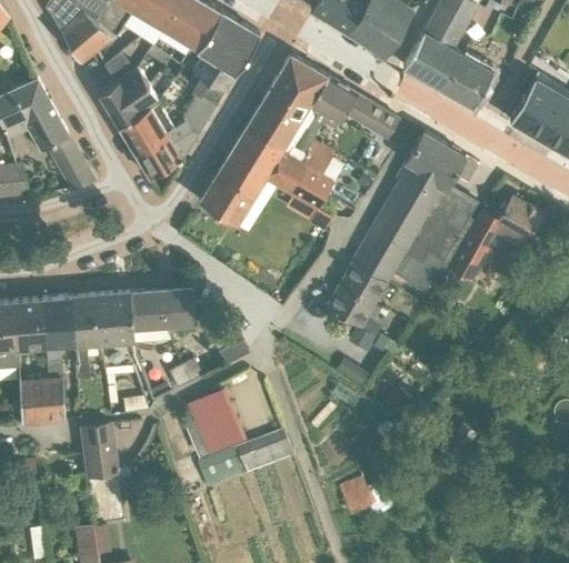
[(0,0),(0,31),(11,17),(0,0)]
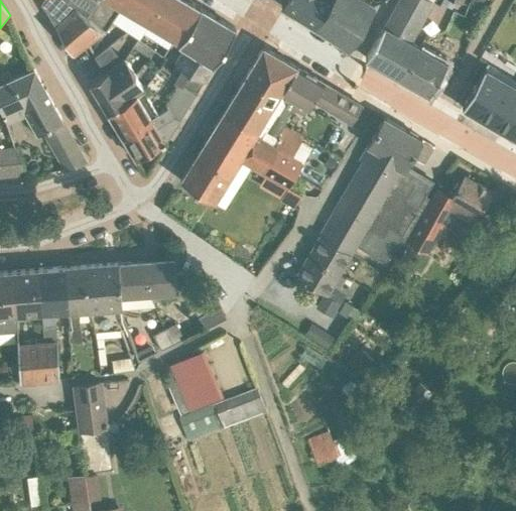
[(99,0),(46,0),(41,6),(55,30),(76,11),(85,19),(99,0)]
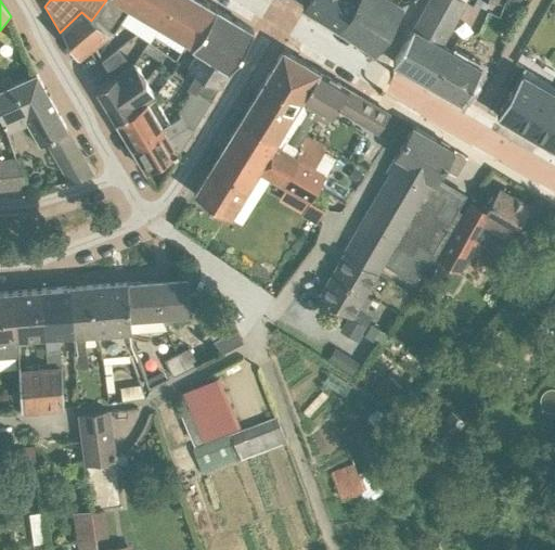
[(128,11),(156,30),(173,0),(106,0),(91,21),(112,38),(128,11)]
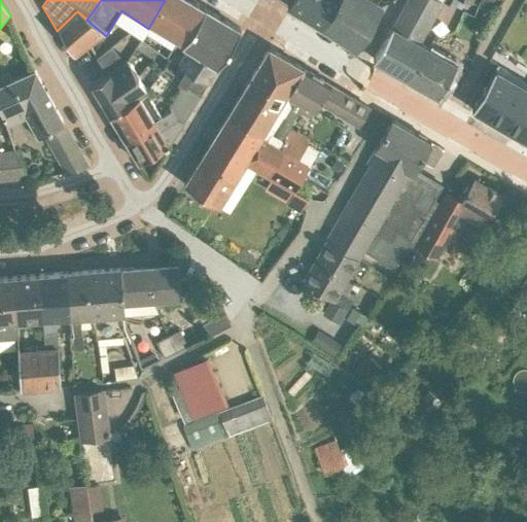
[(187,2),(184,0),(165,0),(148,29),(150,30),(166,39),(183,49),(205,12),(187,2)]
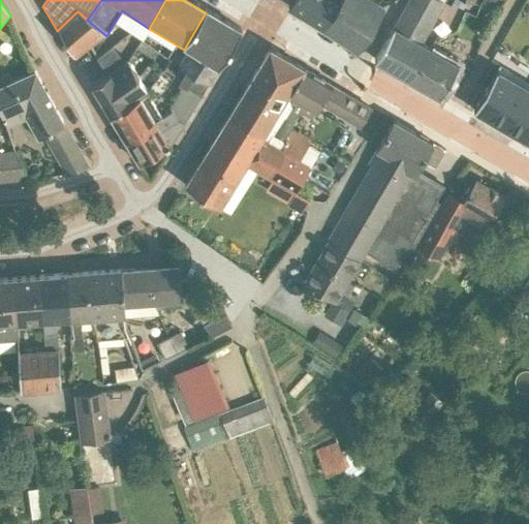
[(365,0),(293,0),(288,10),(359,55),(384,11),(365,0)]
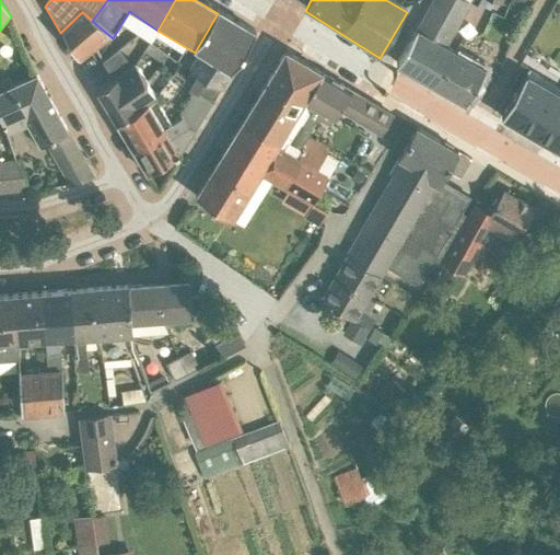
[(436,0),(418,34),(416,33),(397,68),(413,77),(456,0),(436,0)]
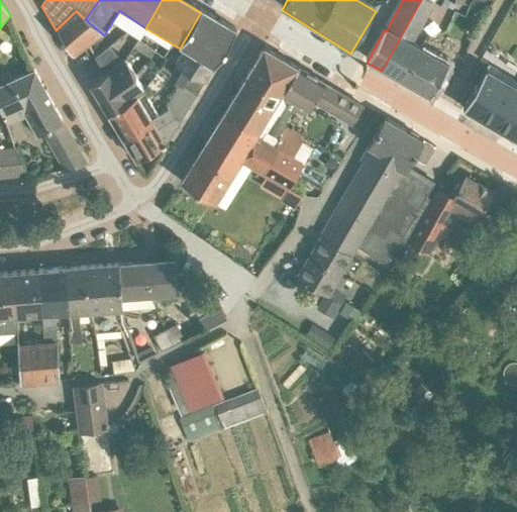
[(435,7),(426,2),(421,0),(382,71),(402,83),(421,49),(413,45),(435,7)]
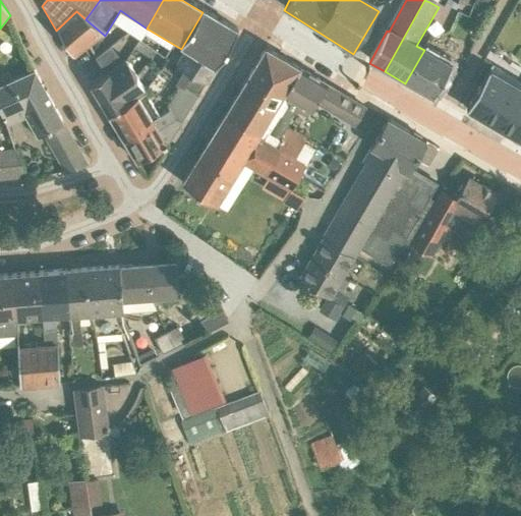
[(476,0),(475,4),(487,9),(490,0),(476,0)]
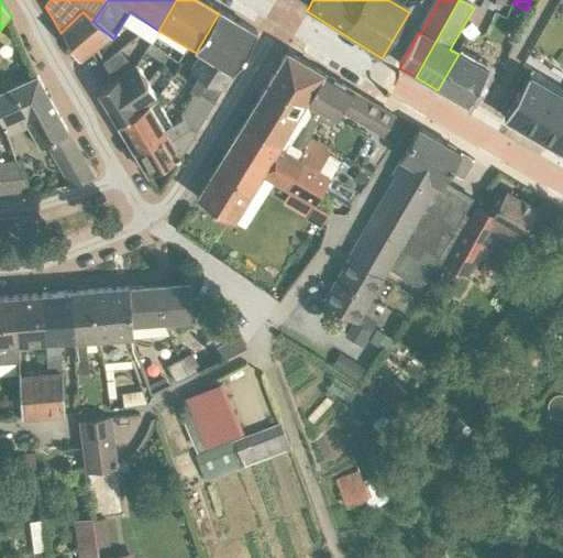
[(483,9),(493,14),(497,7),(486,1),(483,9)]
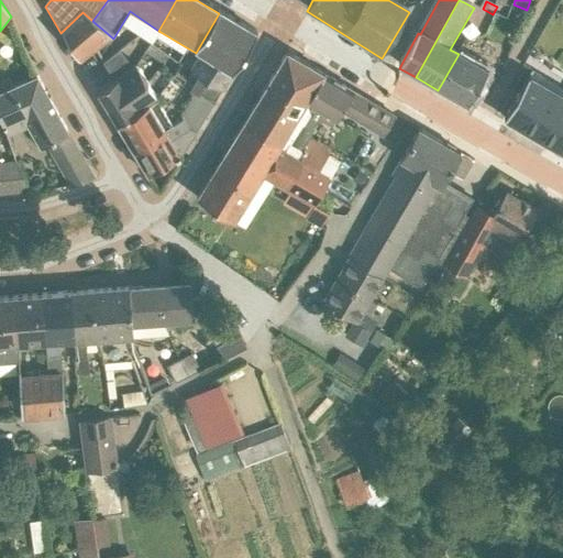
[(113,39),(92,21),(83,12),(61,33),(79,64),(113,39)]
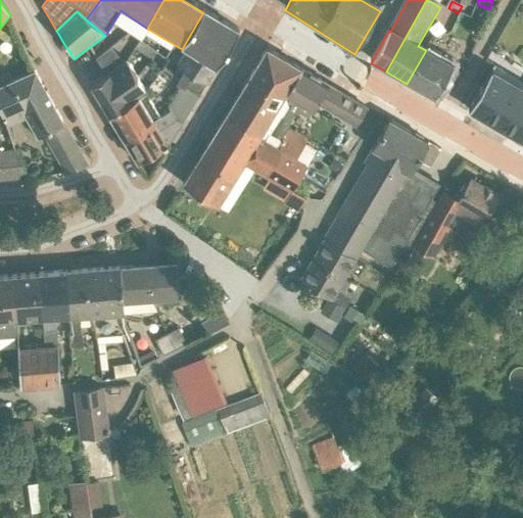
[(206,88),(239,34),(203,12),(182,49),(187,54),(177,67),(206,88)]
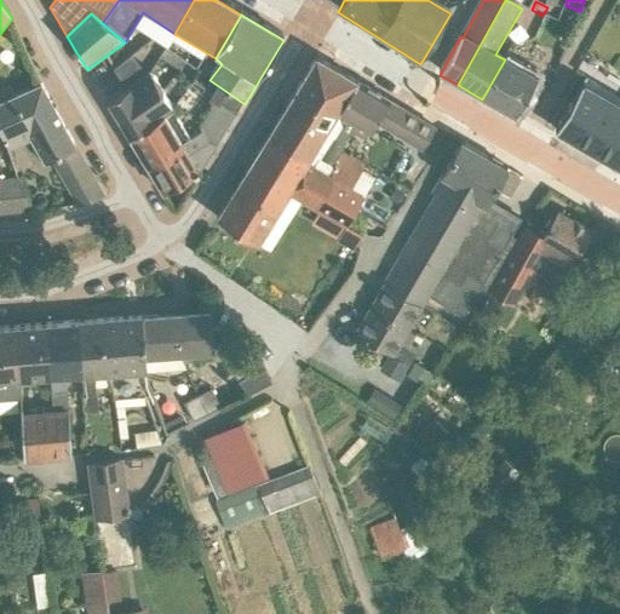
[(187,66),(167,52),(165,51),(160,61),(179,75),(187,66)]
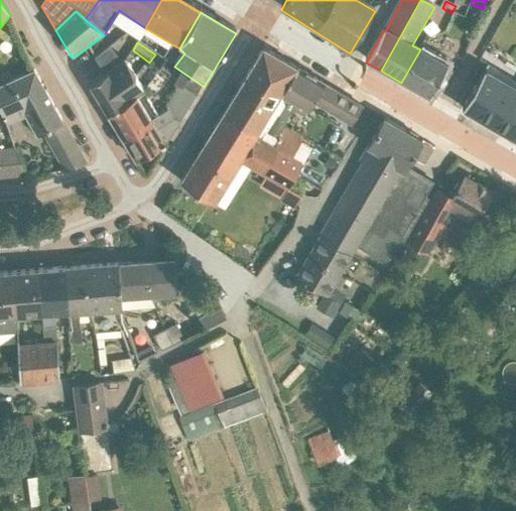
[(94,62),(105,78),(123,67),(110,49),(94,62)]
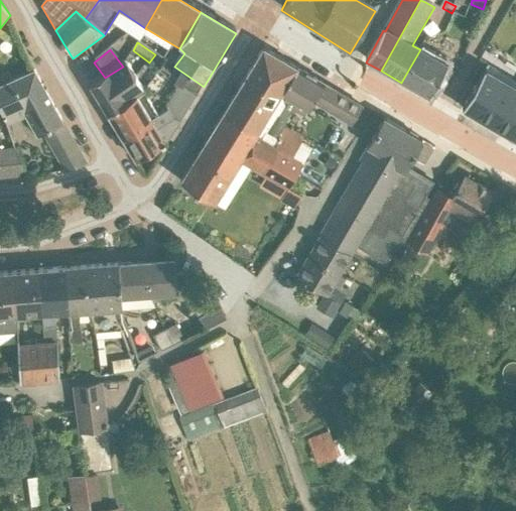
[(430,99),(449,66),(420,49),(401,83),(430,99)]
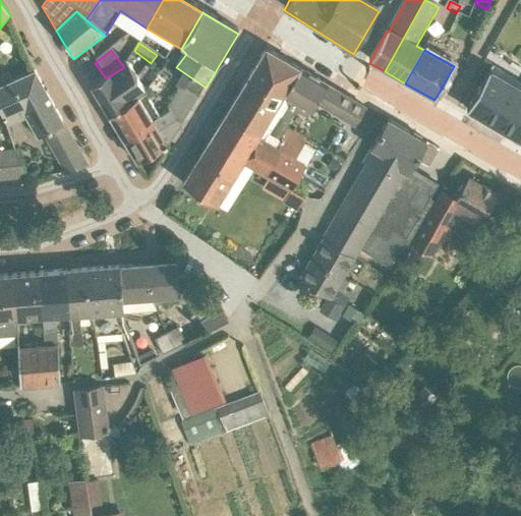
[(241,90),(275,111),(284,98),(300,71),(266,51),(241,90)]
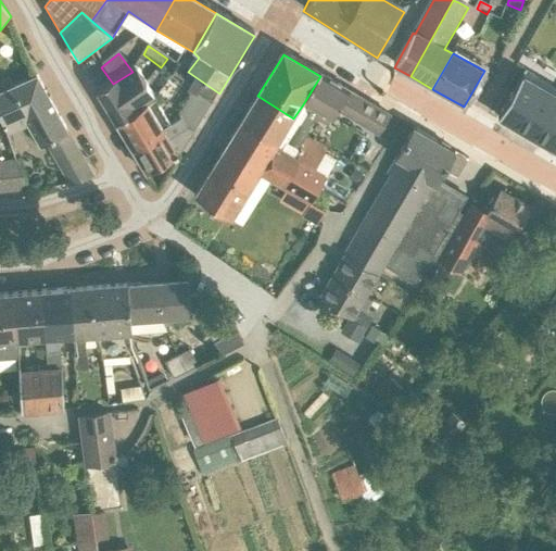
[(188,72),(187,73),(180,67),(173,76),(174,77),(169,82),(192,96),(211,107),(219,94),(188,72)]
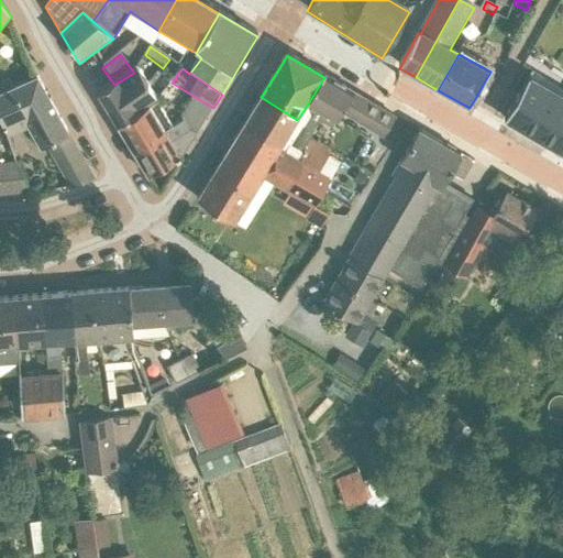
[(109,112),(147,89),(138,72),(134,73),(114,85),(98,95),(109,112)]
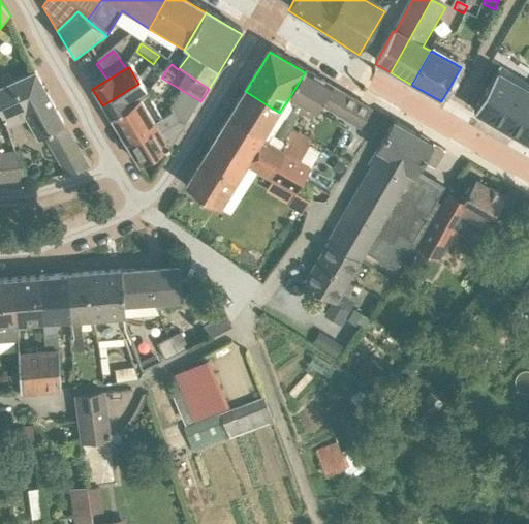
[(528,89),(498,71),(473,115),(528,146),(528,89)]
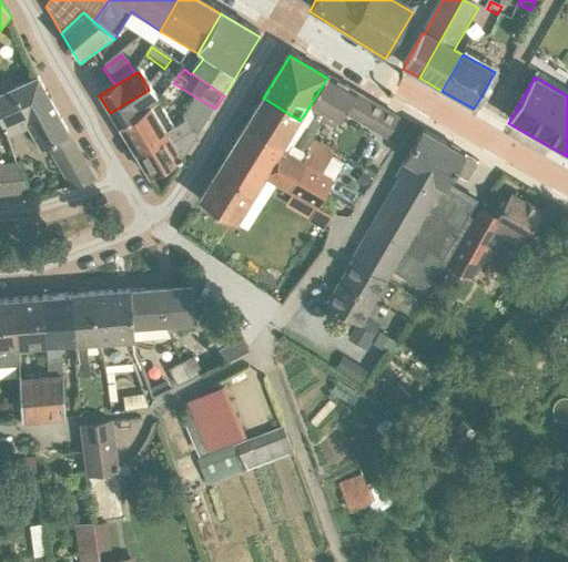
[(327,78),(310,106),(327,118),(338,124),(341,125),(346,114),(386,141),(399,120),(357,95),(327,78)]
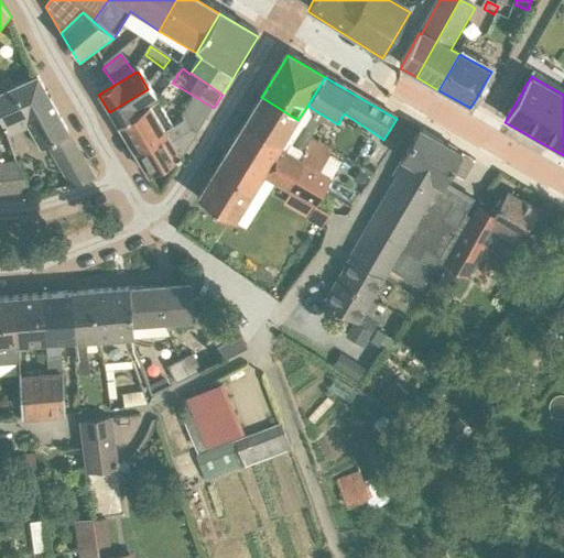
[(69,189),(94,183),(96,183),(50,104),(38,79),(0,98),(0,122),(8,140),(28,130),(41,152),(45,149),(69,189)]
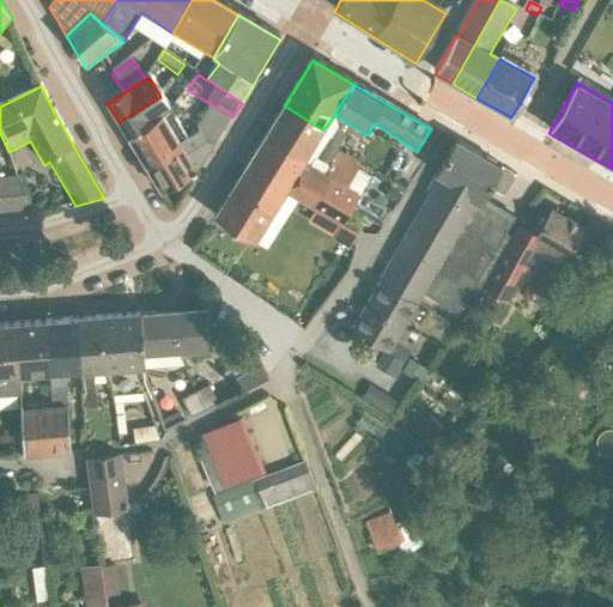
[(128,140),(171,114),(161,97),(119,122),(128,140)]
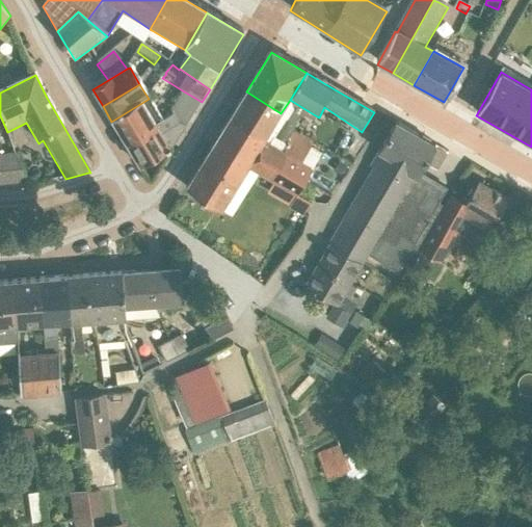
[(186,128),(202,102),(184,91),(168,117),(169,119),(163,123),(162,122),(144,132),(142,136),(127,147),(140,168),(174,149),(186,128)]
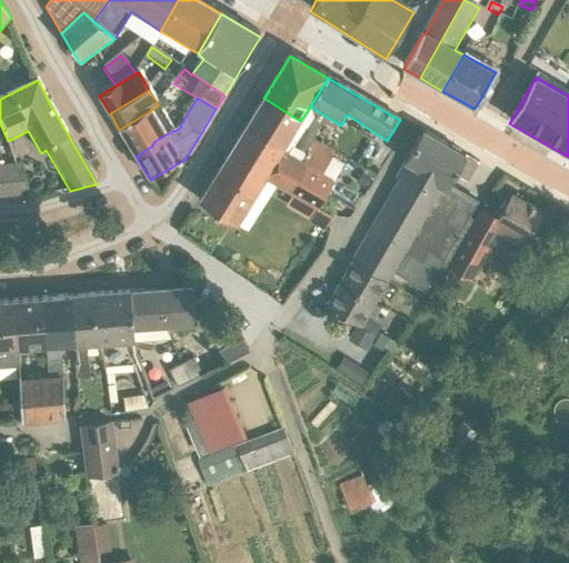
[(248,124),(283,149),(300,121),(263,98),(248,124)]
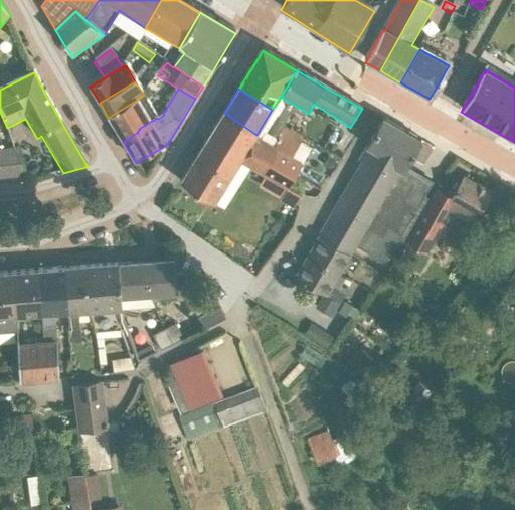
[(140,128),(157,118),(144,96),(108,118),(123,142),(138,132),(140,128)]
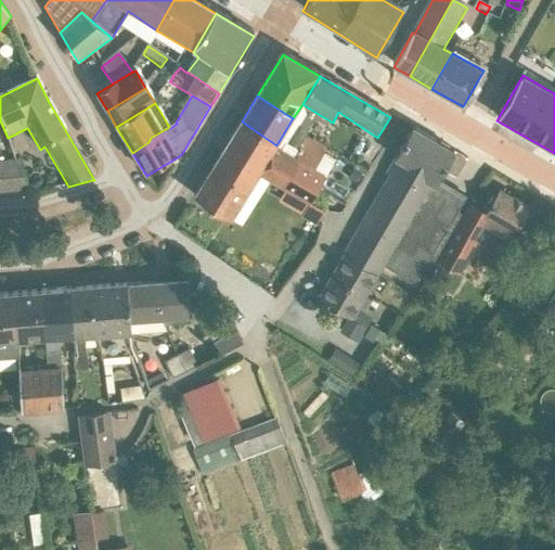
[(276,145),(275,149),(294,160),(306,139),(320,115),(302,104),(293,118),(276,145)]
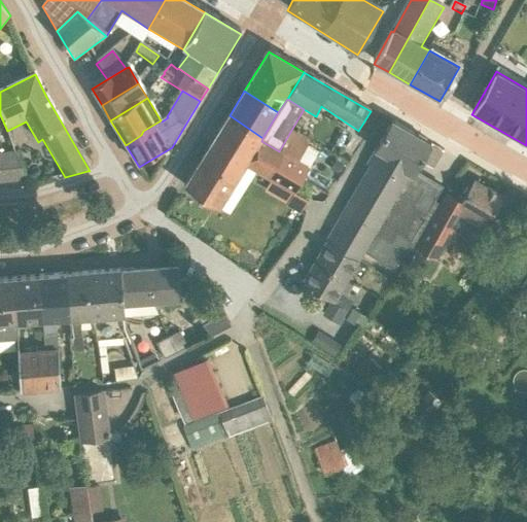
[(261,141),(262,138),(230,115),(184,188),(199,197),(198,199),(218,211),(245,168),(261,141)]
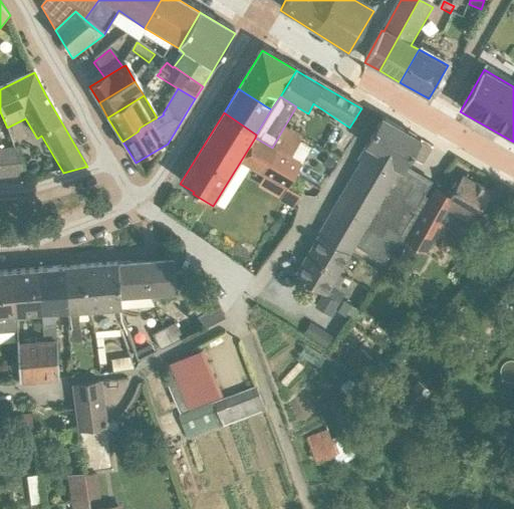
[(383,265),(390,257),(418,208),(434,183),(415,171),(414,174),(406,169),(421,143),(382,120),(366,149),(367,149),(358,164),(361,166),(334,212),(324,230),(355,248),(383,265)]
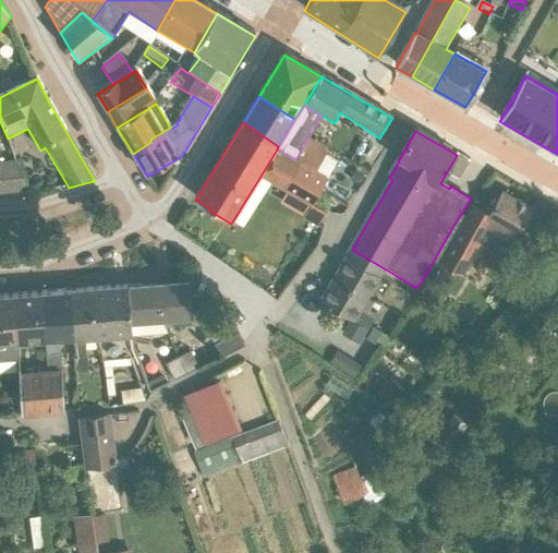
[(316,172),(326,157),(328,153),(326,152),(327,149),(307,140),(295,160),(316,172)]
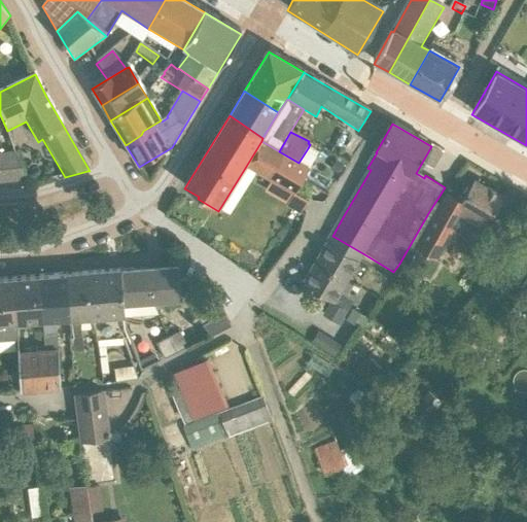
[(279,151),(261,141),(245,168),(257,175),(293,196),(294,195),(309,170),(299,163),(279,151)]
